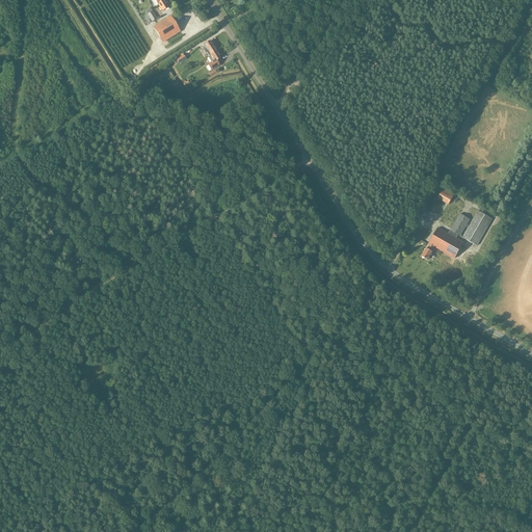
[(164,1),(165,0),(155,0),(158,5),(158,4),(162,10),(168,7),(164,1)]
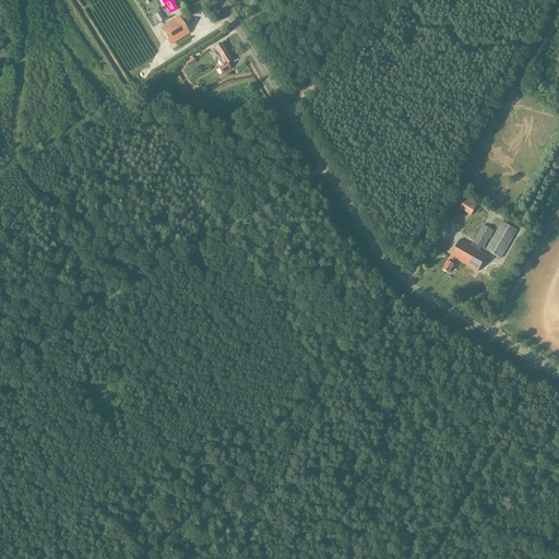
[(165,20),(165,19),(161,12),(151,18),(155,25),(159,23),(165,20)]
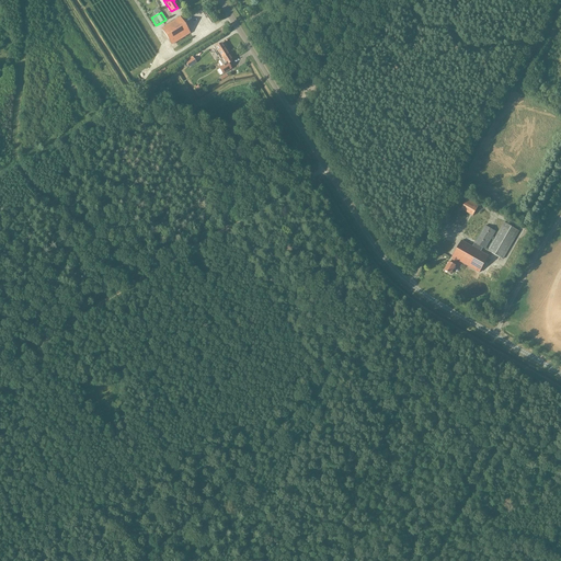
[(190,33),(180,18),(161,29),(171,45),(175,42),(190,33)]
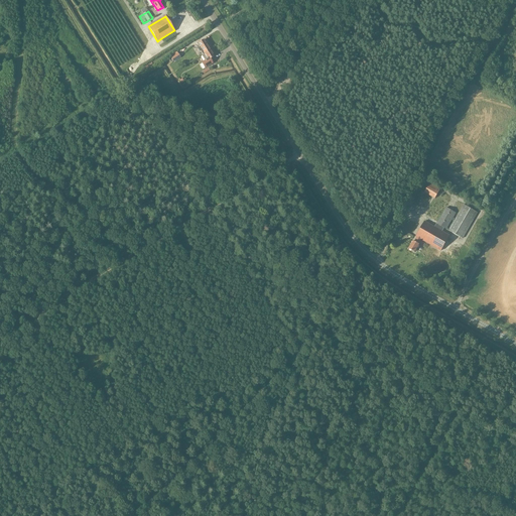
[(210,50),(206,43),(204,40),(198,43),(201,47),(198,48),(200,51),(201,50),(203,54),(205,53),(210,50)]
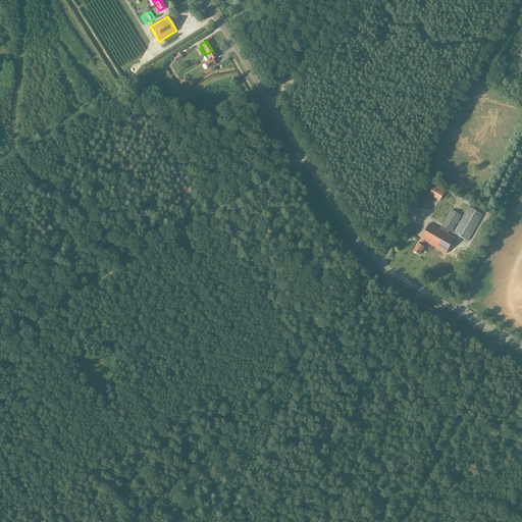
[(216,63),(213,59),(216,57),(212,51),(207,54),(205,55),(204,56),(207,61),(204,63),(207,69),(216,63)]
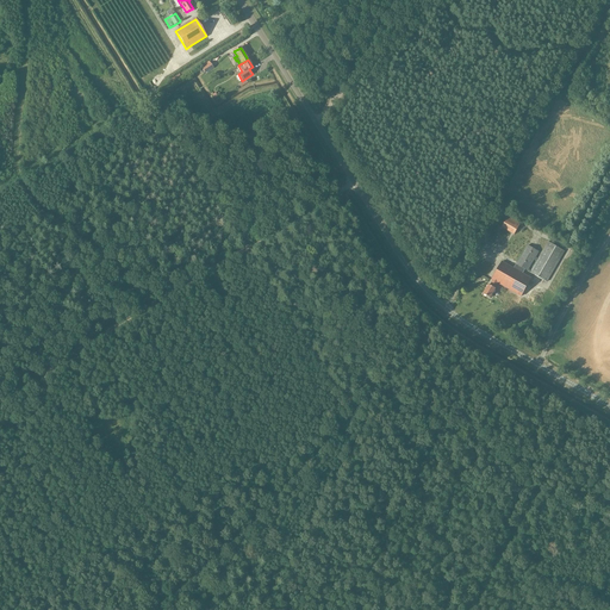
[(213,68),(210,63),(209,61),(200,66),(205,73),(213,68)]
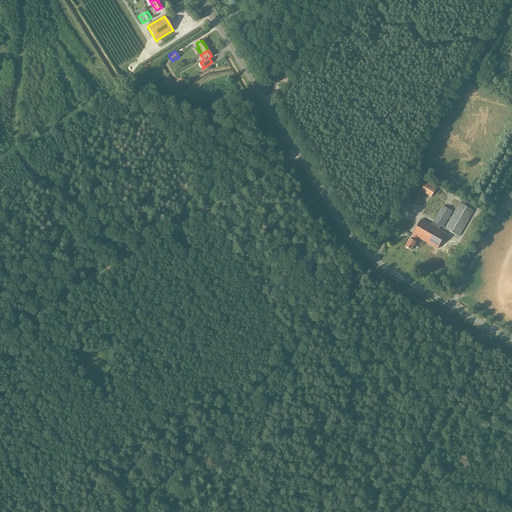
[(431,197),(437,188),(426,182),(421,191),(431,197)]
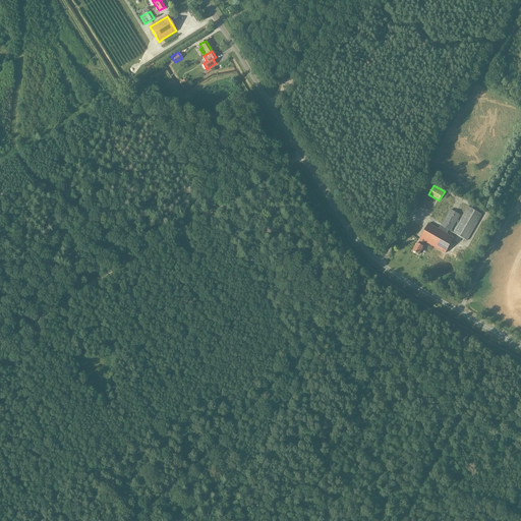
[(460,215),(451,210),(442,226),(441,225),(439,229),(447,234),(449,230),(451,232),(451,231),(467,240),(481,215),(468,207),(460,221),(457,220),(460,215)]
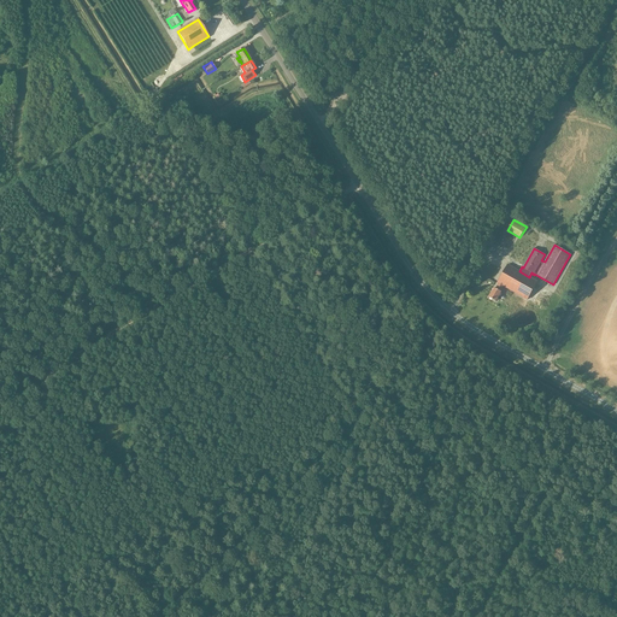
[(529,277),(519,271),(507,265),(498,283),(499,283),(495,289),(494,288),(489,298),(495,301),(501,292),(500,292),(503,286),(527,300),(538,282),(529,277)]
